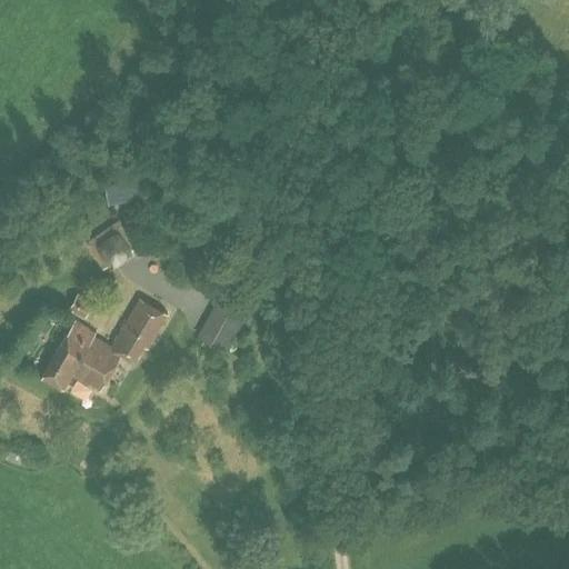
[(136,176),(105,181),(109,203),(139,198),(136,176)]
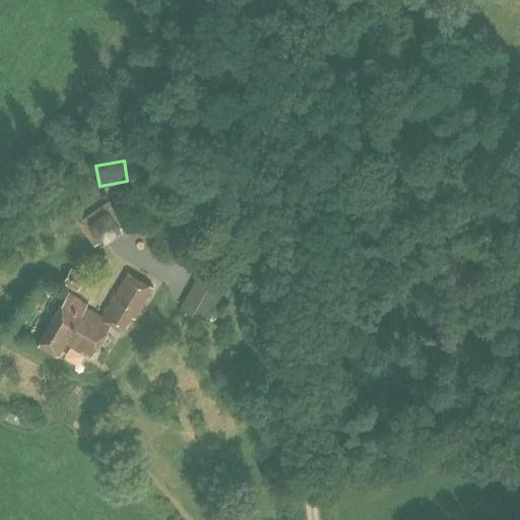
[(77,220),(94,246),(129,221),(118,206),(117,207),(110,198),(77,220)]
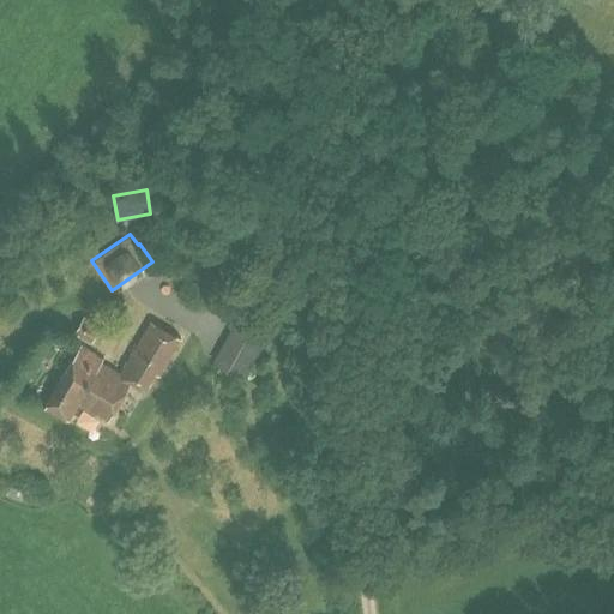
[(74,332),(91,342),(102,325),(85,315),(74,332)]
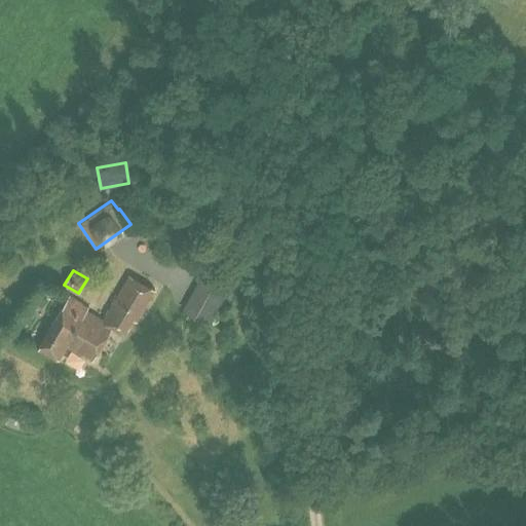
[(68,345),(94,361),(113,328),(124,335),(134,318),(137,322),(156,290),(128,273),(103,318),(87,309),(89,306),(70,295),(39,346),(60,359),(68,345)]
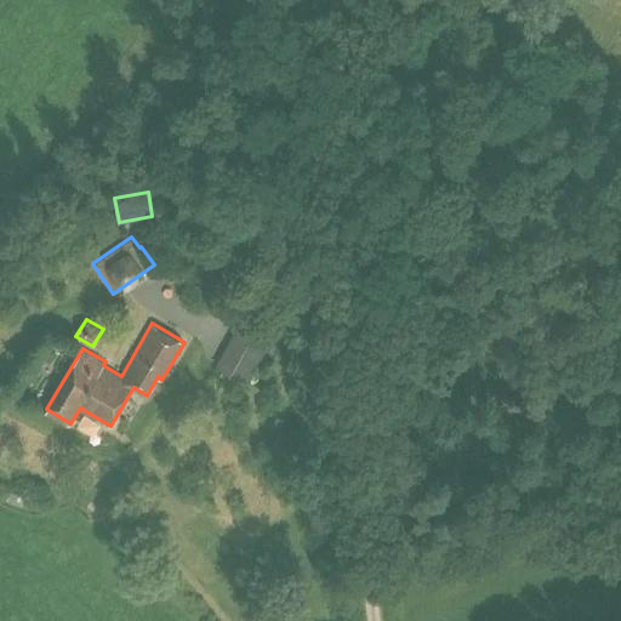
[(216,381),(229,388),(237,376),(243,380),(267,336),(243,323),(220,365),(223,369),(216,381)]
